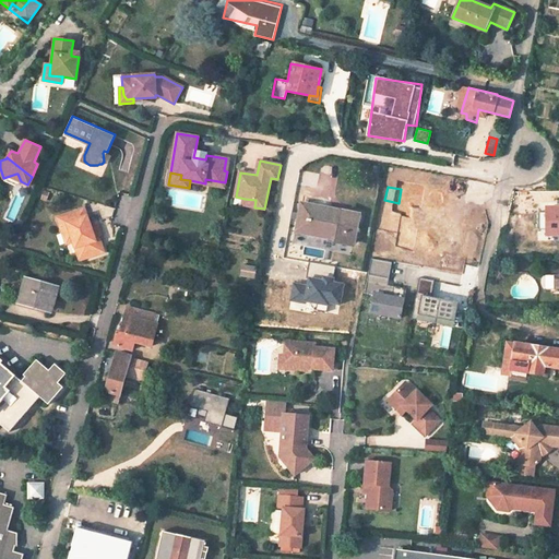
[(354,245),(359,215),(305,205),(299,233),(337,239),(337,241),(354,245)]
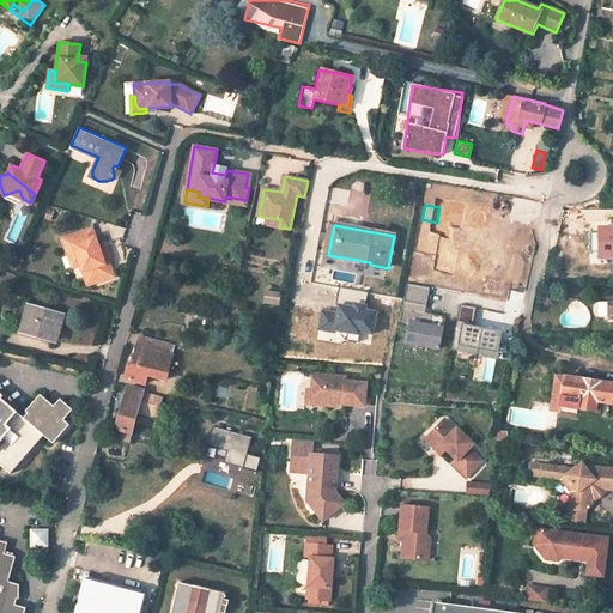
[(77,253),(82,263),(86,279),(95,283),(104,280),(108,271),(105,263),(108,258),(111,256),(105,242),(98,244),(93,228),(64,237),(70,255),(77,253)]
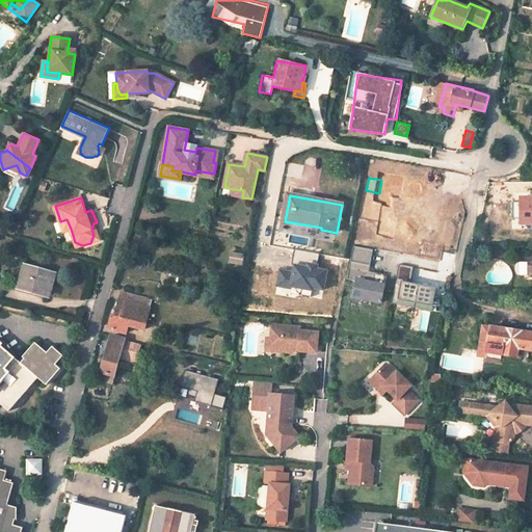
[(397,197),(393,222),(413,225),(413,230),(426,232),(430,204),(397,197)]
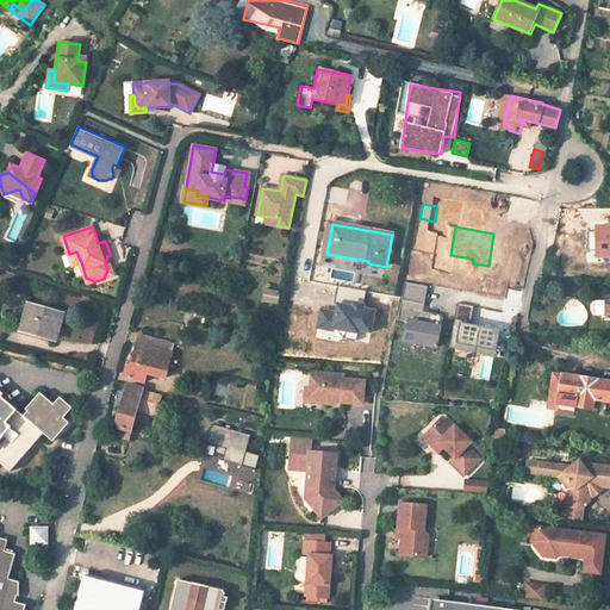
[(609,236),(592,237),(592,272),(595,272),(595,275),(609,274),(609,236)]
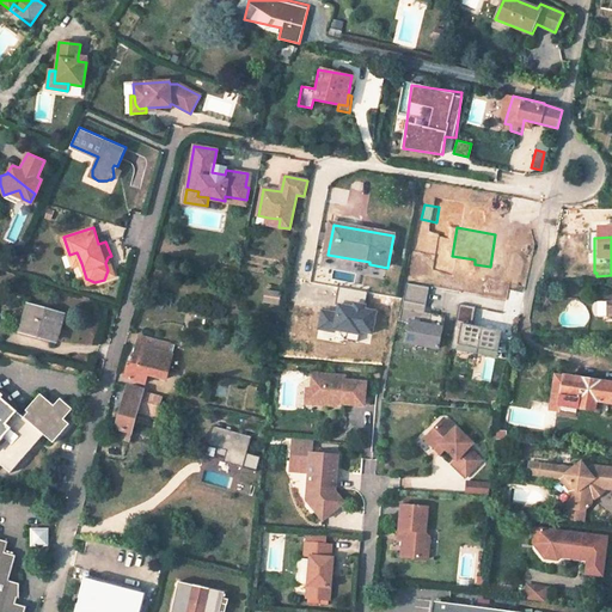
[(77,252),(69,255),(73,265),(81,263),(77,252)]
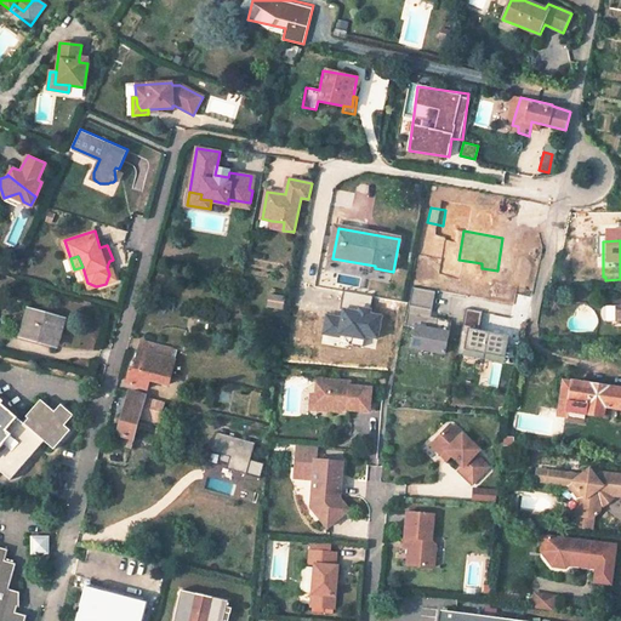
[(431,317),(436,291),(412,288),(405,326),(416,329),(412,348),(445,354),(449,332),(448,332),(450,320),(437,318),(437,322),(431,320),(431,317)]
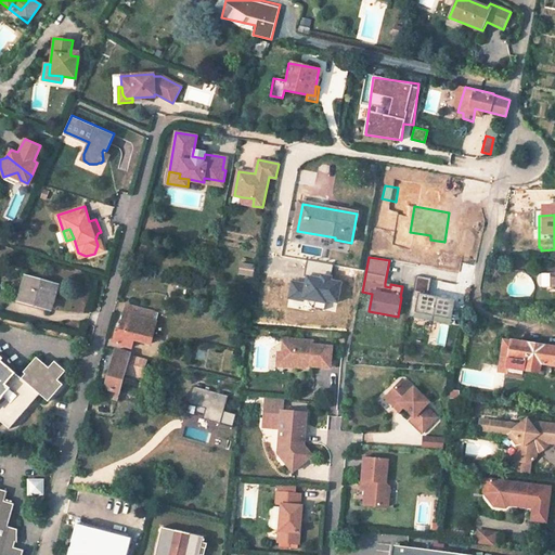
[(349,305),(352,284),(341,283),(345,267),(307,260),(304,276),(309,278),(307,284),(292,282),(288,298),(314,302),(314,301),(326,304),(325,310),(336,312),(337,302),(349,305)]
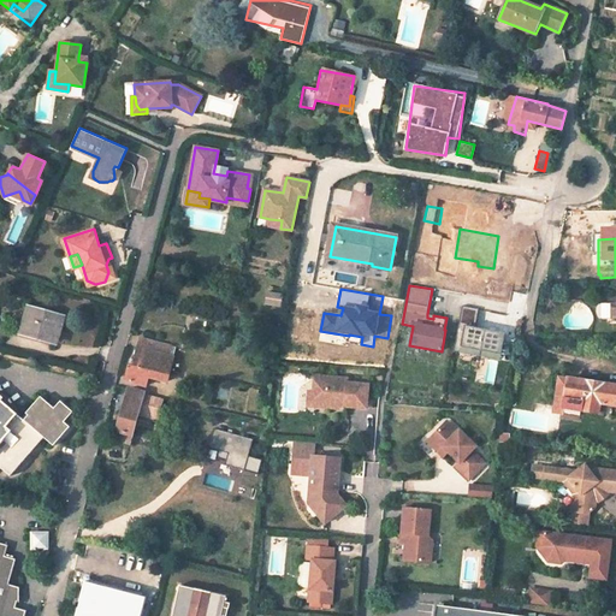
[(475,327),(479,309),(462,306),(454,353),(461,354),(462,347),(502,355),(505,333),(475,327)]
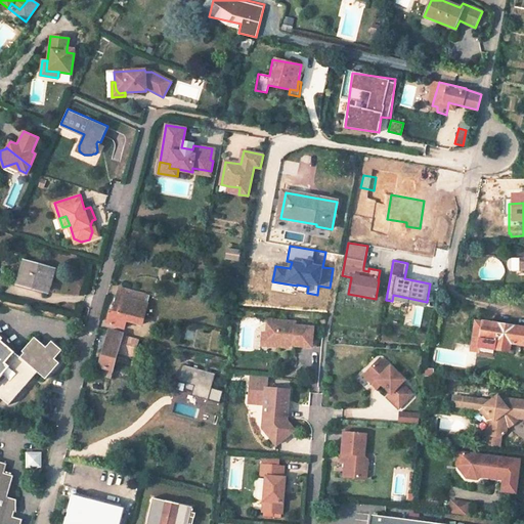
[(18,284),(47,292),(53,270),(24,262),(18,284)]
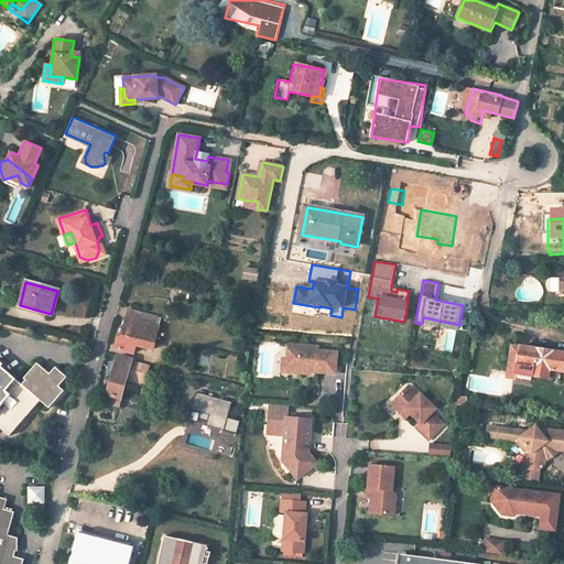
[(129,310),(121,337),(118,336),(114,349),(133,355),(136,346),(151,350),(156,329),(153,328),(156,317),(129,310)]
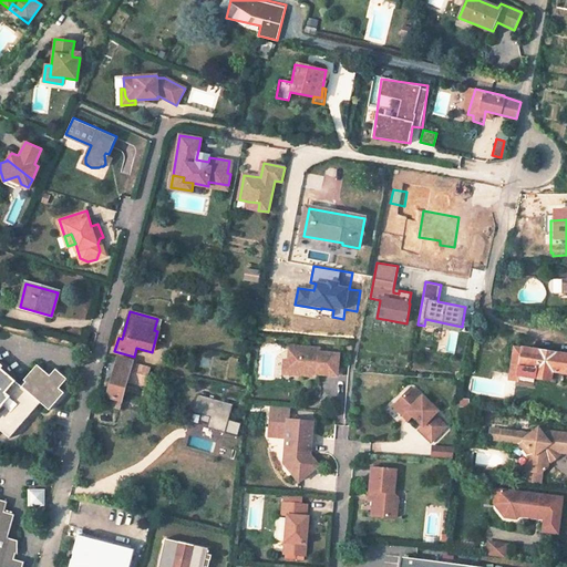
[(425,319),(424,326),(461,332),(462,327),(425,319)]
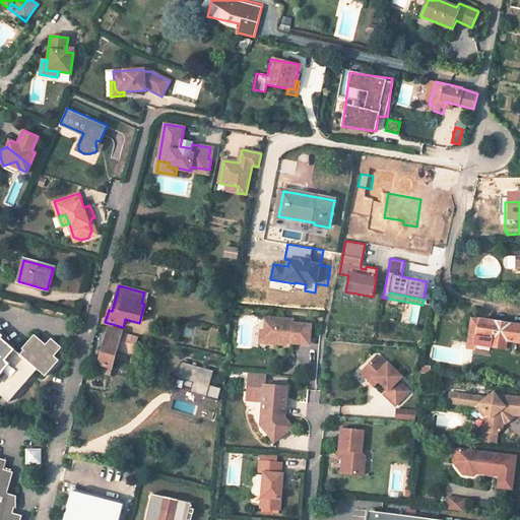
[(519,341),(519,322),(473,313),(467,344),(474,345),(475,340),(514,349),(516,341),(519,341)]
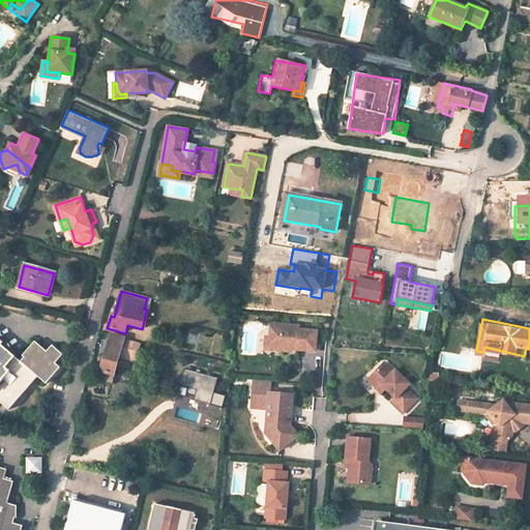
[(297,325),(269,322),(268,335),(267,341),(270,345),(280,346),(280,350),(283,350),(289,351),(289,349),(289,347),(294,347),(294,349),(313,351),(315,330),(297,328),(297,325)]
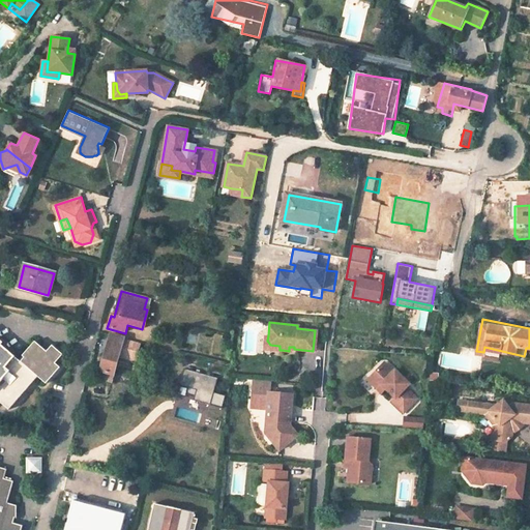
[(110,335),(98,379),(111,383),(118,356),(134,360),(138,344),(122,341),(123,339),(110,335)]
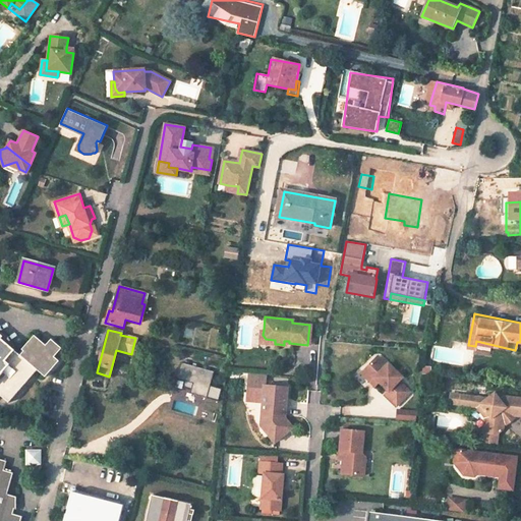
[(263,335),(264,330),(258,330),(257,343),(275,344),(275,340),(266,339),(263,335)]
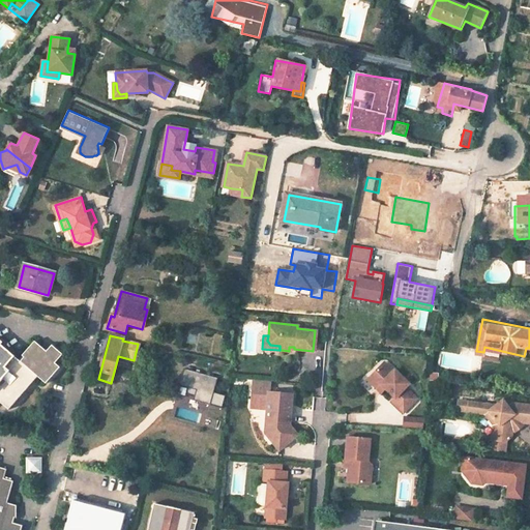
[(0,406),(2,404),(9,411),(38,378),(47,385),(61,369),(56,364),(64,355),(53,346),(47,353),(35,343),(23,357),(25,359),(21,363),(1,346),(3,344),(0,341),(0,406)]
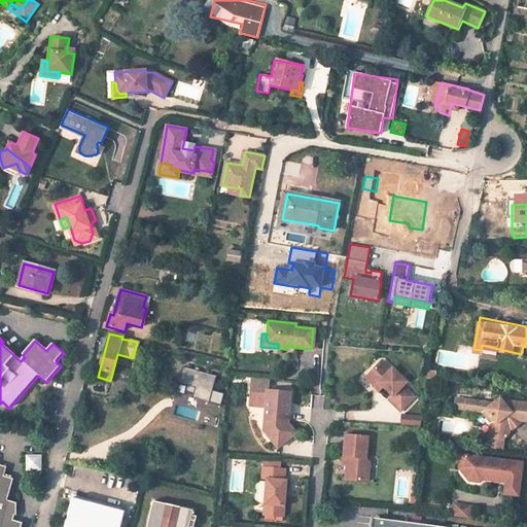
[(384,358),(378,365),(387,375),(393,367),(384,358)]
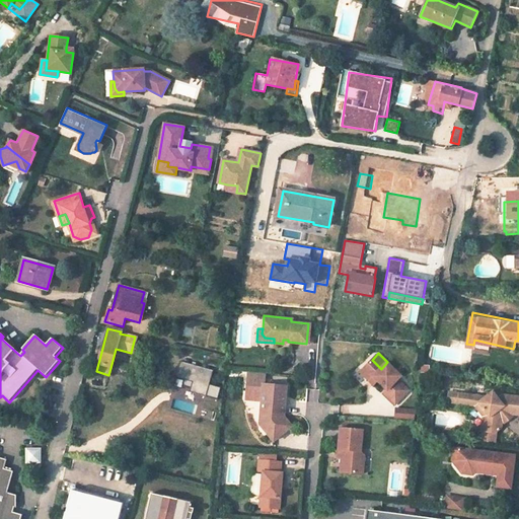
[(215,369),(182,359),(177,376),(194,380),(192,390),(218,398),(221,388),(211,385),(215,369)]
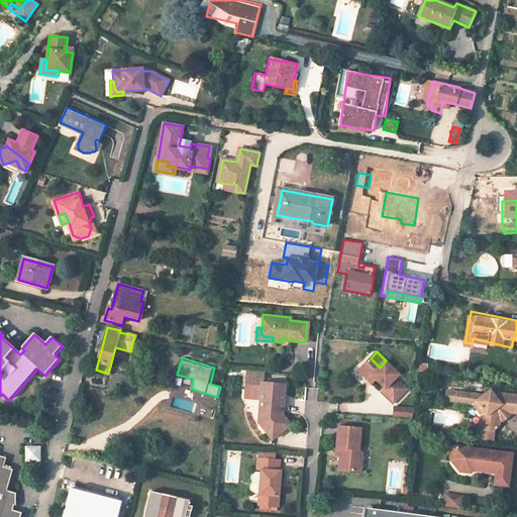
[(380,368),(371,358),(359,370),(371,381),(375,377),(377,379),(388,390),(385,393),(394,402),(407,389),(396,378),(400,375),(386,360),(380,368)]
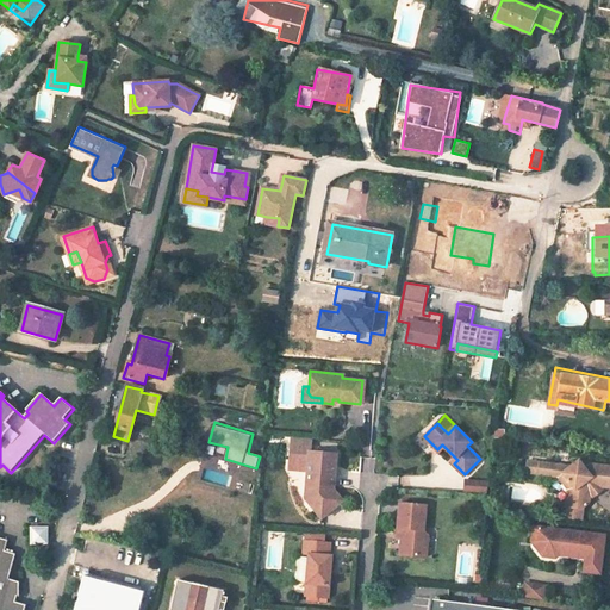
[(505,430),(497,429),(496,437),(505,439),(505,430)]
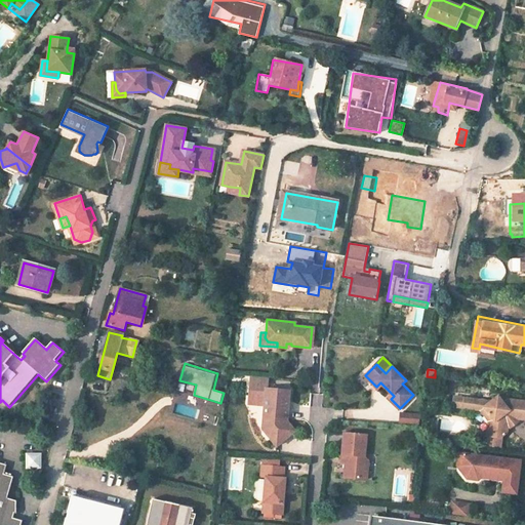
[(268,377),(251,376),(248,404),(265,405),(263,429),(278,446),(295,430),(287,420),(289,390),(267,388),(268,377)]
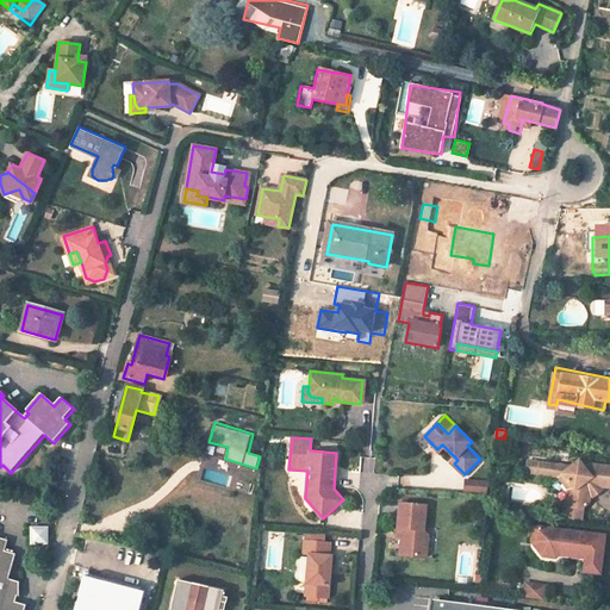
[(572,466),(528,460),(527,473),(540,474),(540,470),(552,471),(552,475),(559,477),(565,484),(568,480),(576,490),(568,495),(567,506),(584,509),(590,504),(591,495),(599,486),(609,486),(609,466),(590,464),(586,468),(580,460),(573,460),(572,466)]
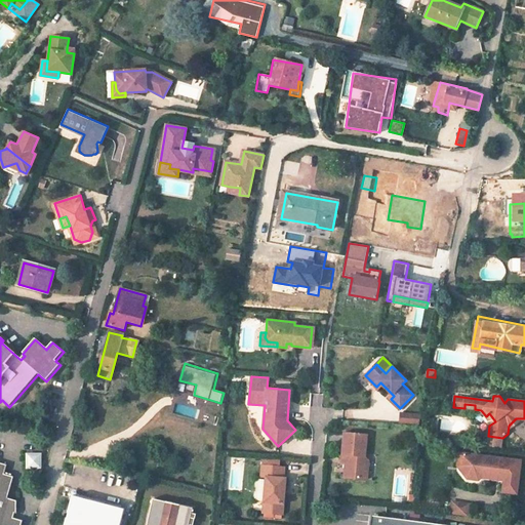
[(419,425),(419,414),(400,412),(399,422),(419,425)]
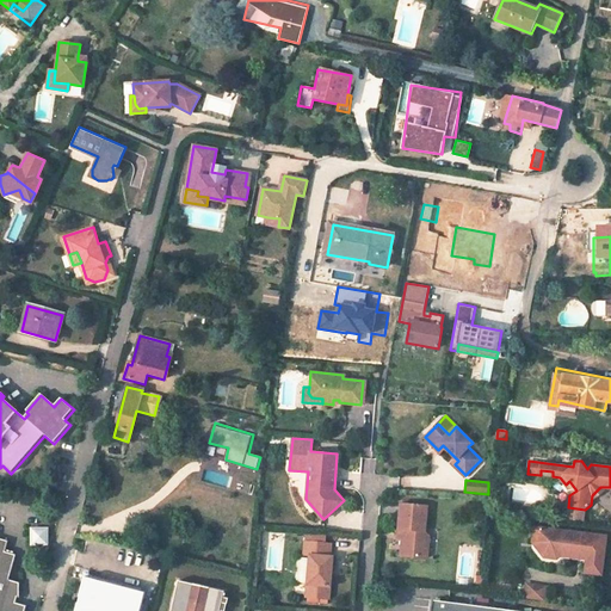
[(401,503),(399,529),(402,529),(401,538),(400,554),(426,557),(429,536),(424,531),(427,506),(401,503)]
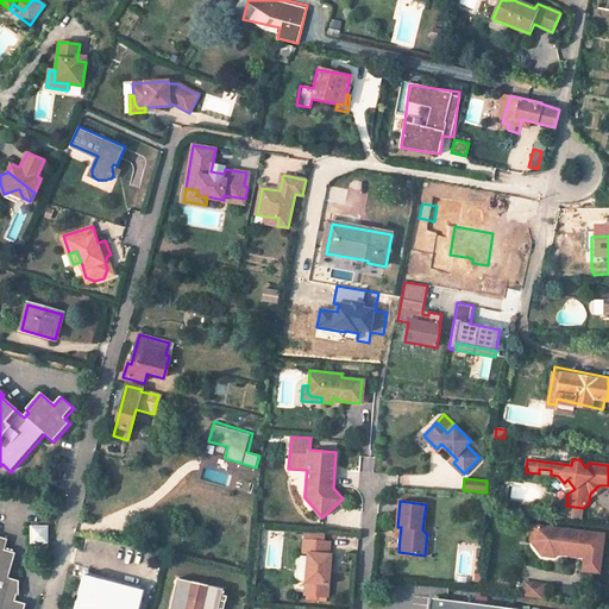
[(560,528),(532,525),(531,540),(535,540),(544,552),(572,556),(577,552),(585,553),(584,560),(583,571),(598,572),(604,534),(581,532),(578,541),(559,539),(560,528)]
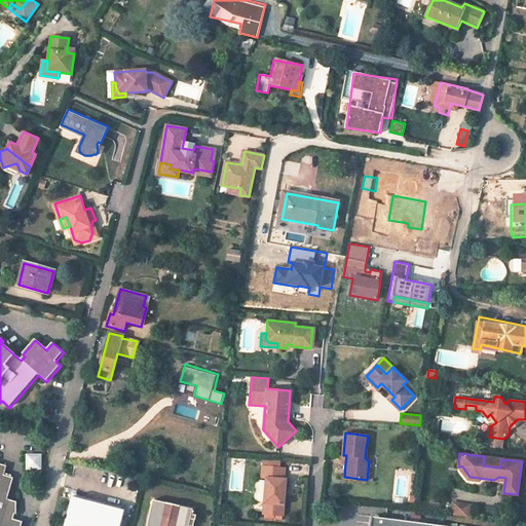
[(261,513),(282,515),(285,479),(283,479),(284,467),(279,467),(280,457),(269,455),(268,466),(261,465),(260,477),(264,477),(261,513)]
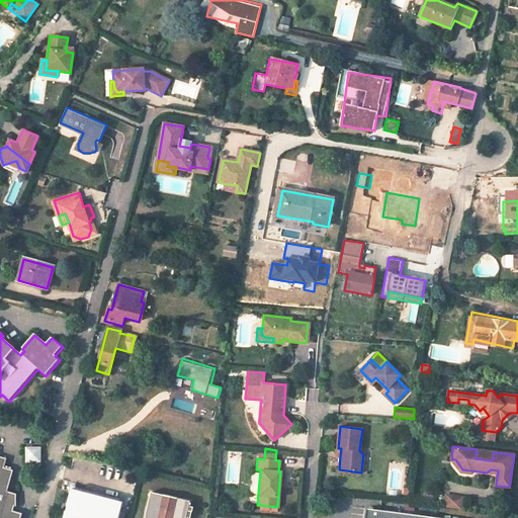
[(7,458),(0,455),(0,517),(21,517),(23,513),(13,511),(15,506),(17,507),(17,494),(8,491),(14,470),(5,467),(7,458)]
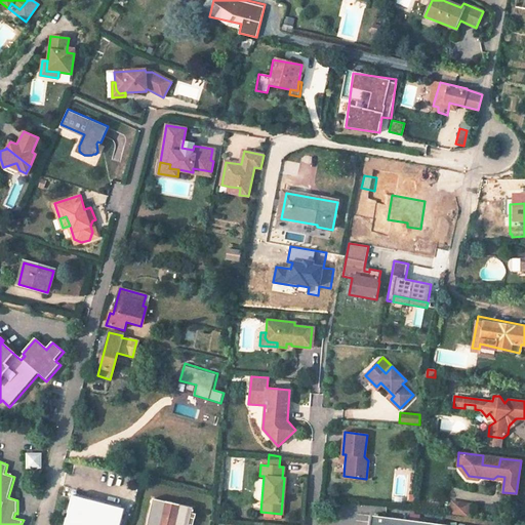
[(461,466),(457,466),(456,472),(465,483),(479,484),(485,480),(503,483),(505,477),(497,476),(493,479),(469,476),(461,466)]
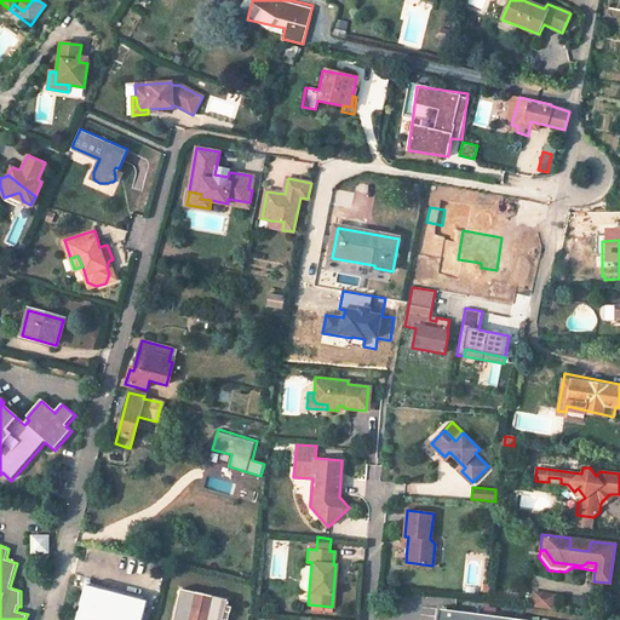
[(138,619),(145,598),(85,581),(74,619),(138,619)]
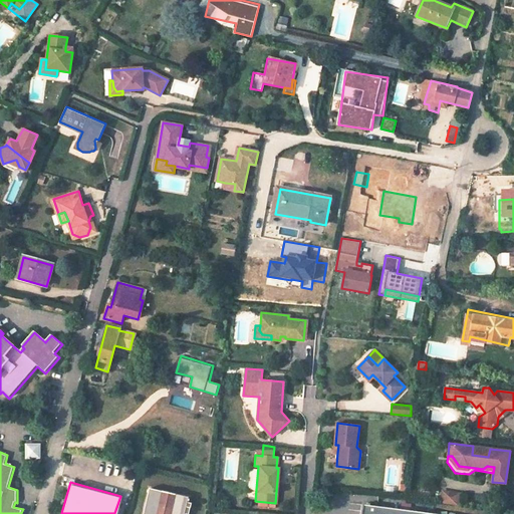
[(182,513),(187,495),(148,486),(141,513),(182,513)]
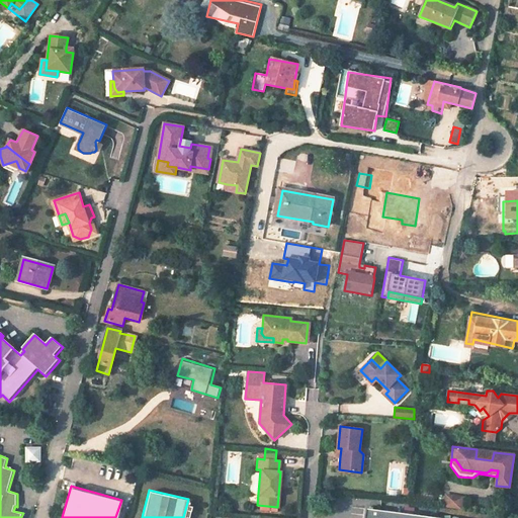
[(445,495),(442,505),(460,508),(462,497),(445,495)]
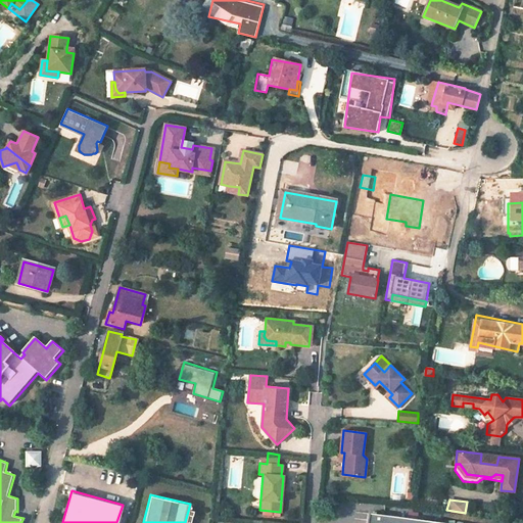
[(446,522),(370,513),(368,522),(446,522)]
